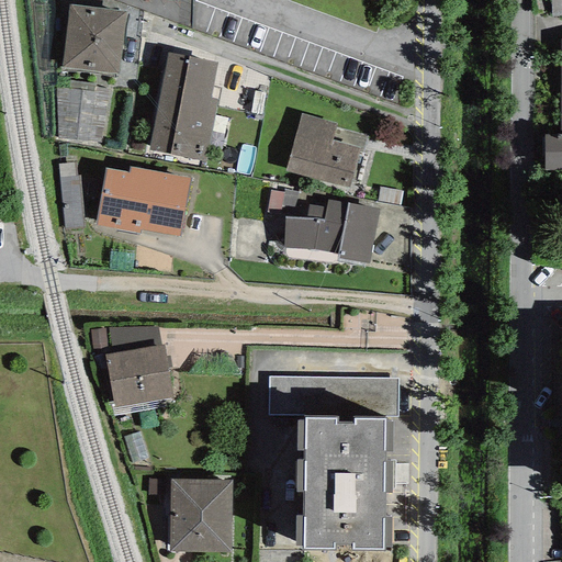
[(561,0),(551,0),(552,18),(561,17),(561,0)]
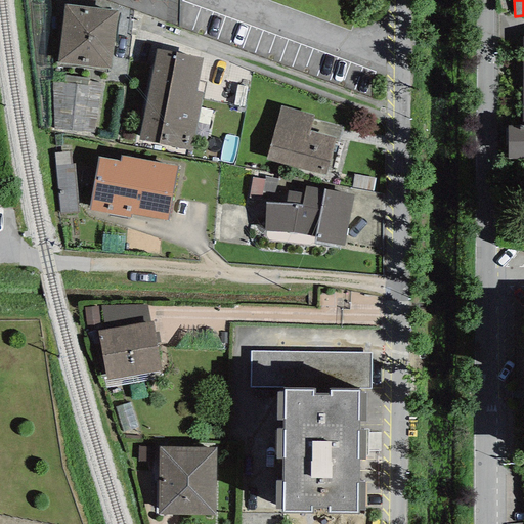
[(112,70),(117,11),(62,6),(56,64),(112,70)]
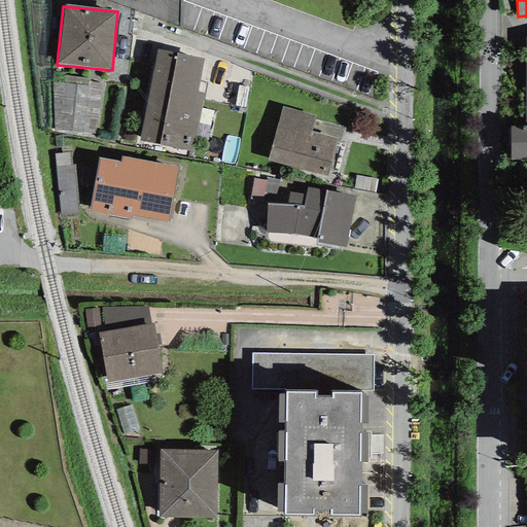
[(526,36),(525,37),(525,127),(510,127),(510,159),(526,159),(526,36)]
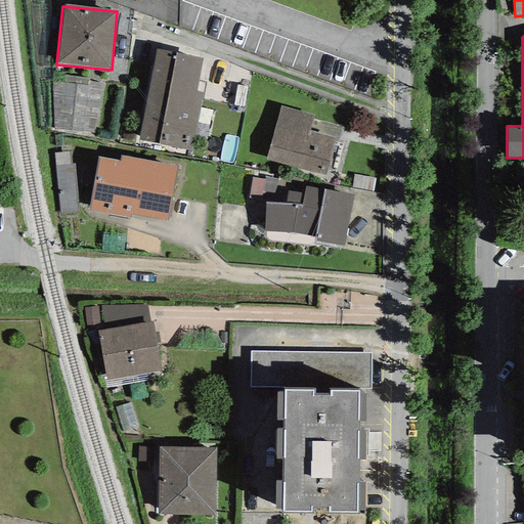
[(202,57),(157,49),(138,141),(190,151),(203,92),(195,90),(202,57)]
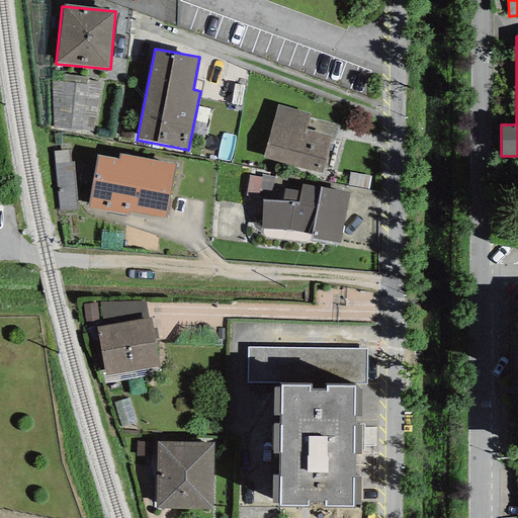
[(103,82),(52,74),(53,127),(94,132),(103,82)]
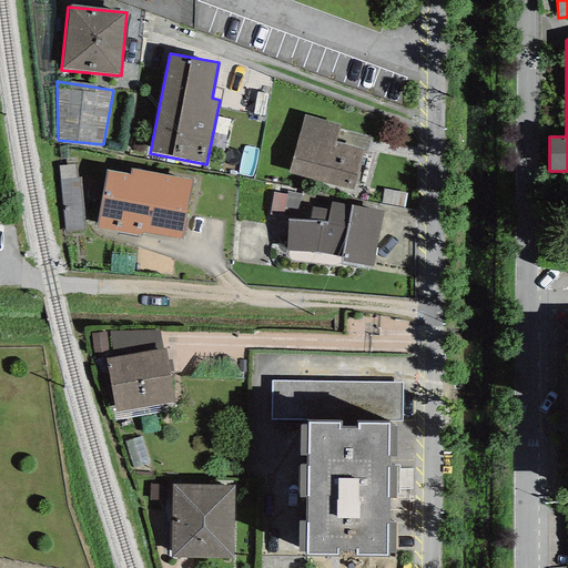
[(287,173),(353,190),(364,150),(335,142),(340,125),(303,115),(287,173)]
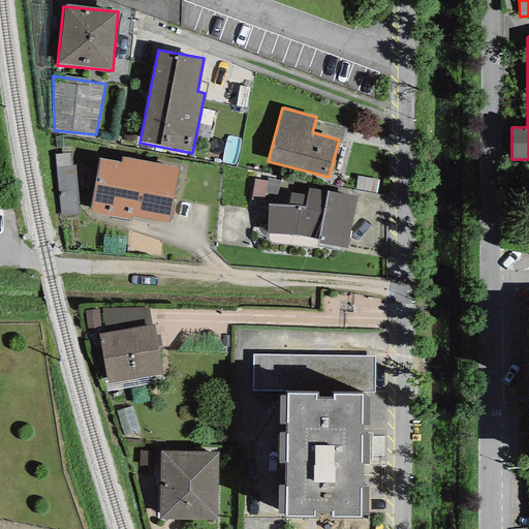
[(69,153),(55,155),(61,216),(80,214),(75,165),(70,165),(69,153)]
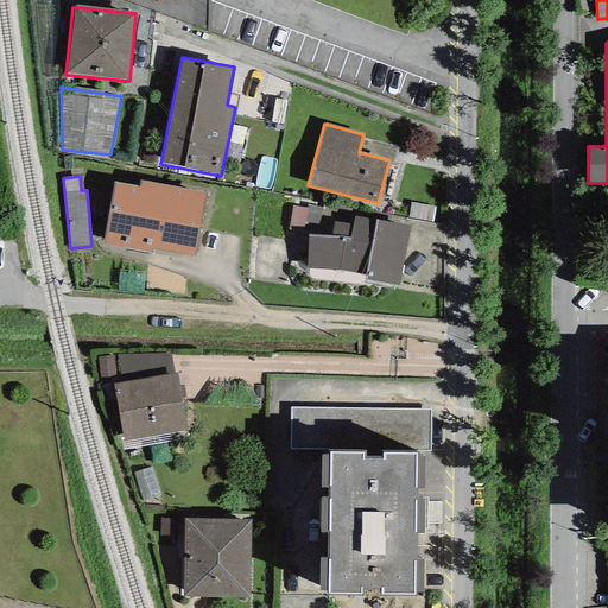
[(151,253),(151,248),(194,257),(206,192),(140,181),(139,187),(114,182),(102,245),(151,253)]
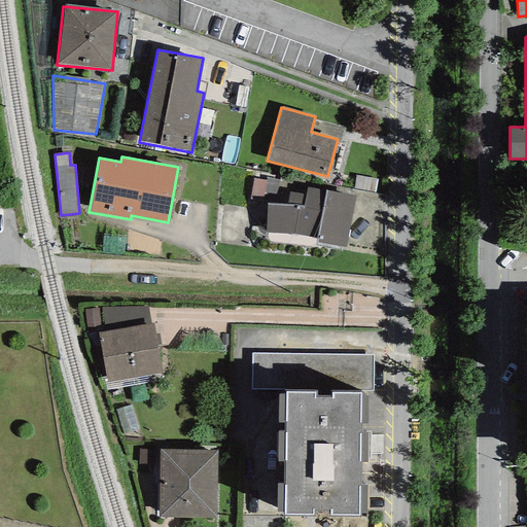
[(378,180),(355,175),(352,188),(375,194),(378,180)]
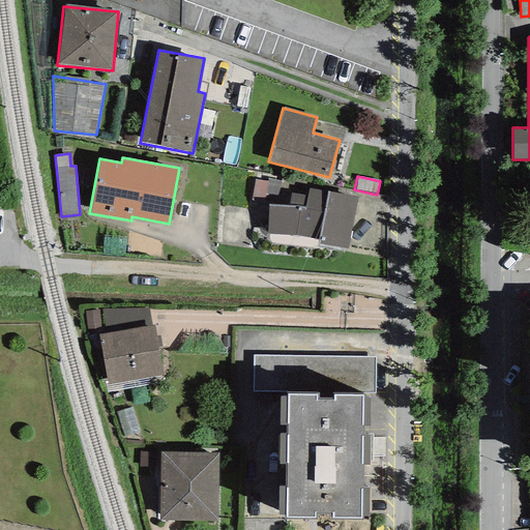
[(268,205),(267,234),(295,236),(319,240),(318,245),(349,251),(358,197),(310,188),(308,195),(291,193),(289,206),(268,205)]
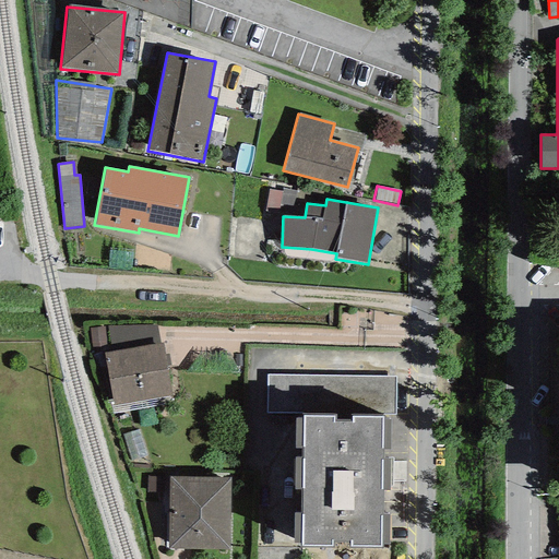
[(107,325),(111,352),(161,344),(157,325),(107,325)]
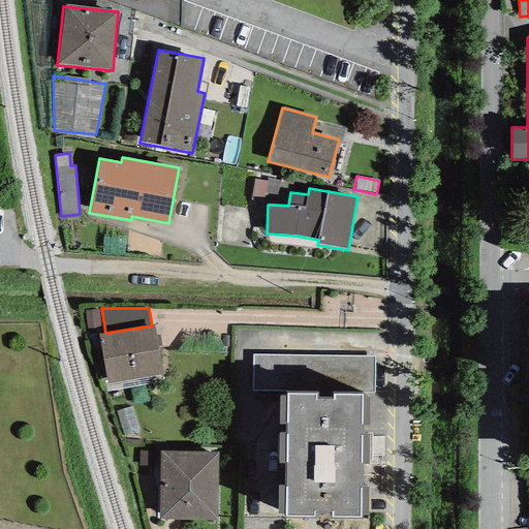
[(98,309),(85,311),(88,335),(98,334),(101,333),(98,309)]
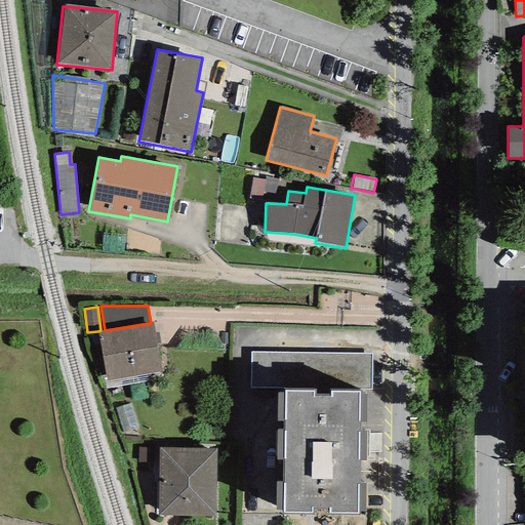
[(101,330),(97,331),(105,381),(161,372),(154,322),(151,323),(105,330),(101,330)]
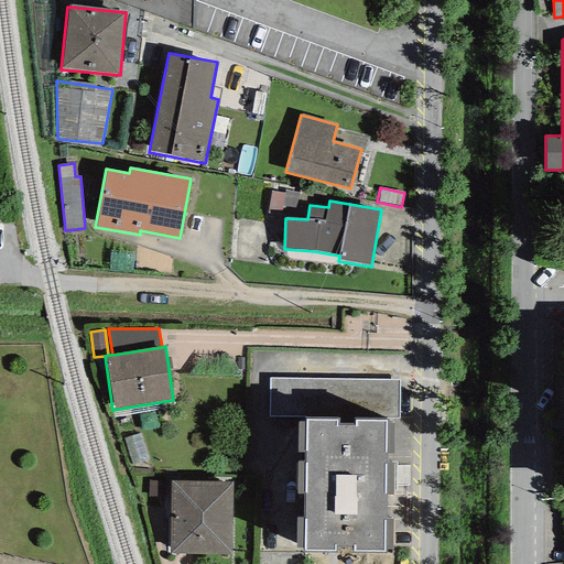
[(400,380),(270,378),(269,418),(305,418),(305,421),(336,421),(336,425),(355,425),(355,419),(386,420),(386,418),(399,418),(400,380)]
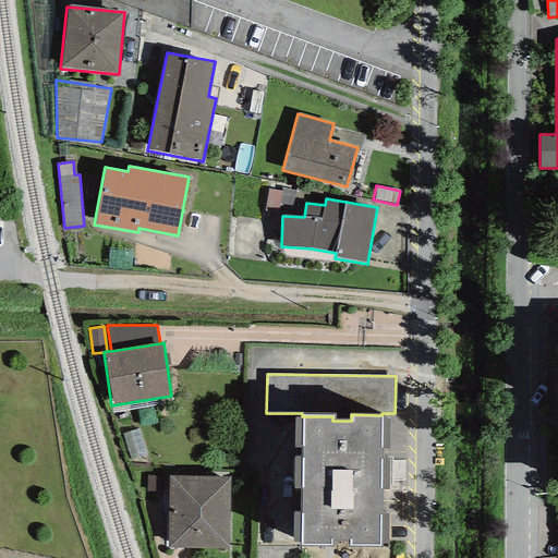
[(331,541),(350,541),(350,547),(380,547),(381,415),(351,414),(351,421),(332,421),(332,416),(302,416),(302,546),(331,546),(331,541)]
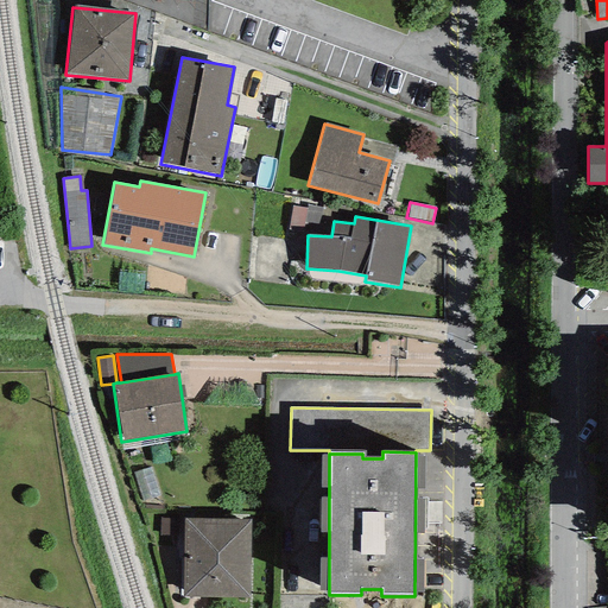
[(159,496),(151,467),(132,473),(141,501),(159,496)]
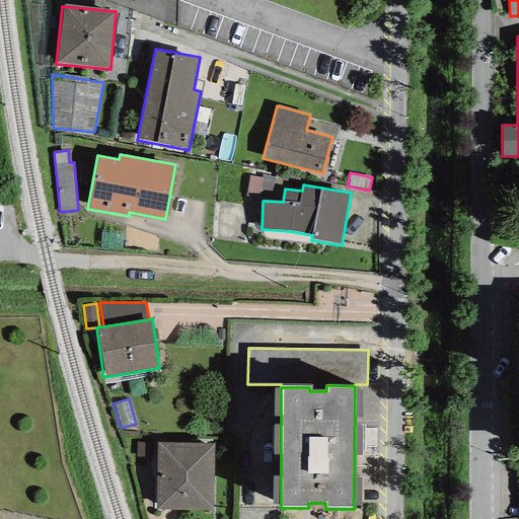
[(152,458),(152,443),(137,443),(137,457),(152,458)]
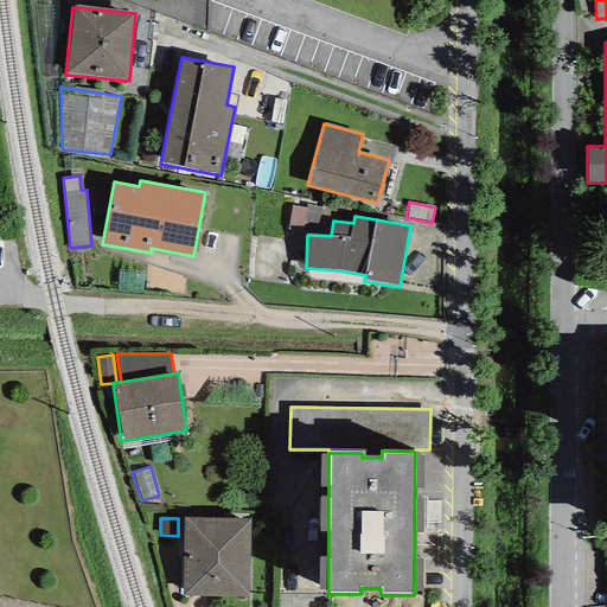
[(248,596),(249,519),(184,518),(183,596),(248,596)]
